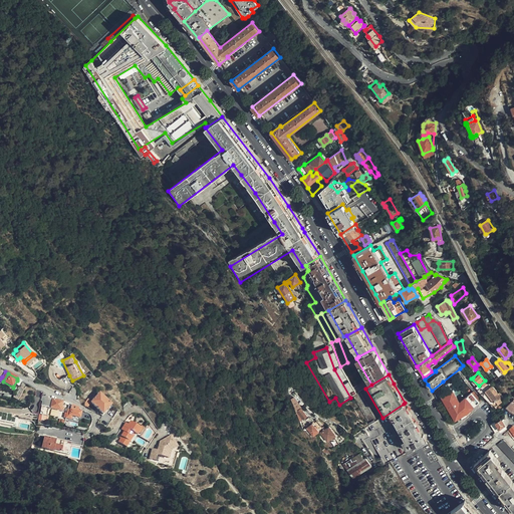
[(471,378),(469,380),(476,389),(479,386),(471,378)]
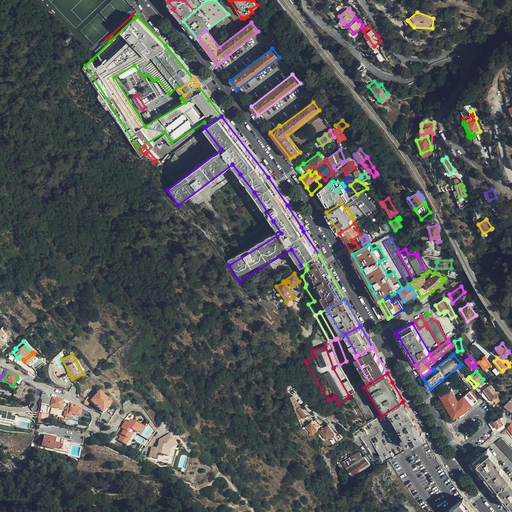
[(483,379),(477,384),(479,387),(483,385),(485,388),(490,384),(484,378),(483,379)]
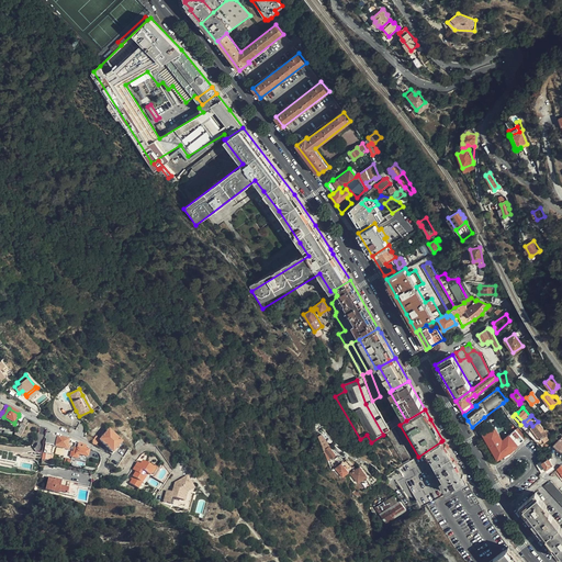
[(21,439),(24,433),(26,428),(21,425),(18,431),(15,437),(21,439)]
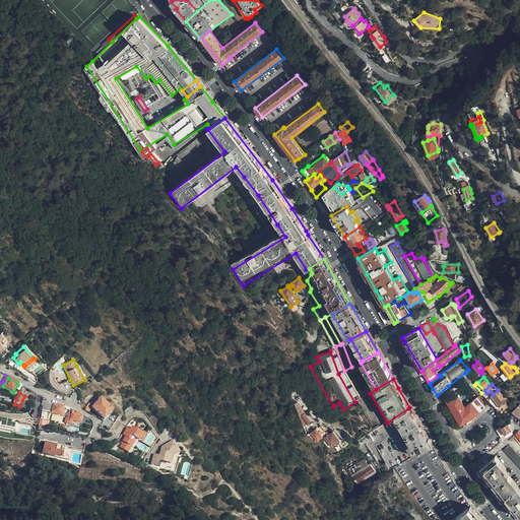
[(447,401),(460,425),(466,421),(471,418),(474,415),(485,407),(476,397),(465,407),(458,395),(447,401)]
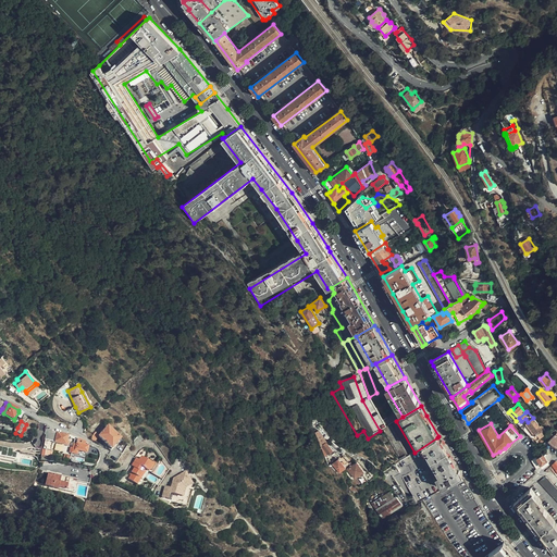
[(521,426),(521,428),(528,434),(532,438),(536,441),(543,436),(541,433),(542,431),(545,430),(541,425),(540,426),(537,428),(534,423),(529,426),(527,423),(521,426)]
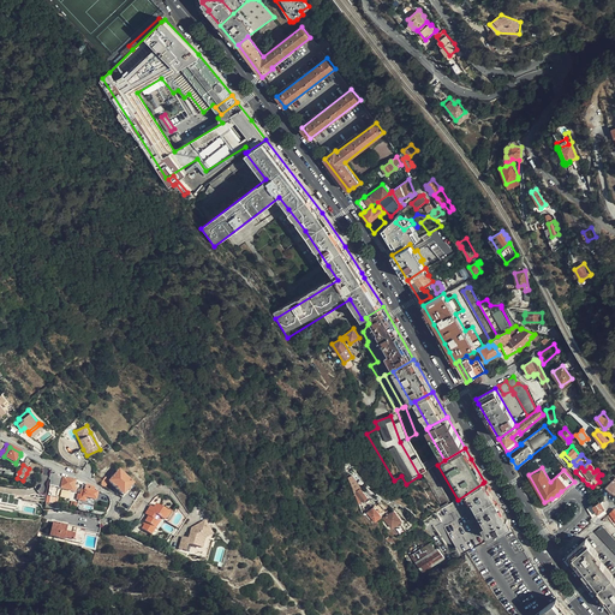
[(563,470),(574,482),(575,479),(566,469),(563,470)]
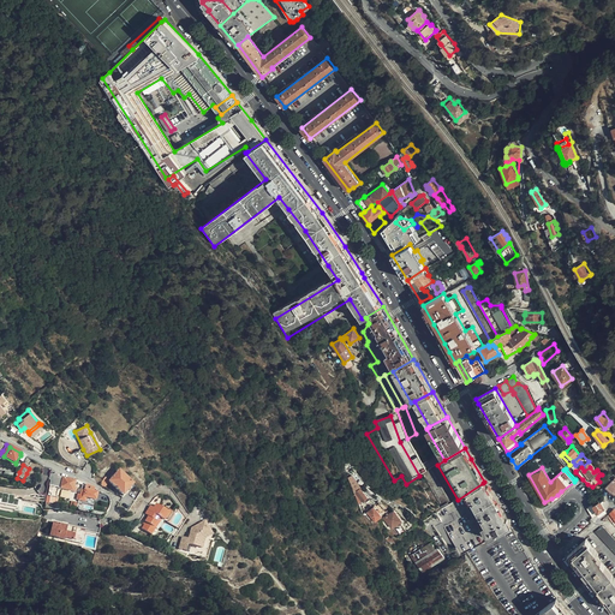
[(430,470),(422,475),(442,509),(449,505),(430,470)]
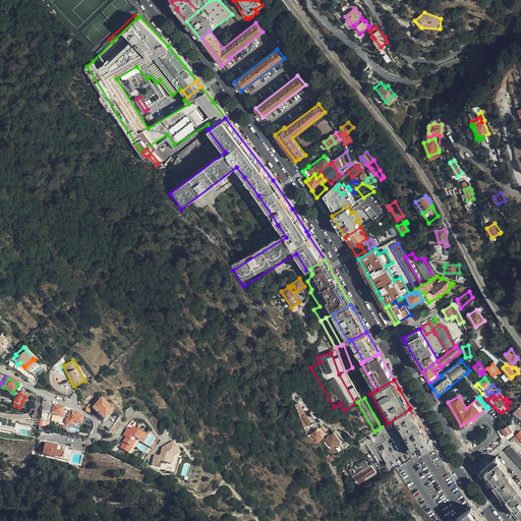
[(101,400),(93,408),(105,420),(113,411),(101,400)]
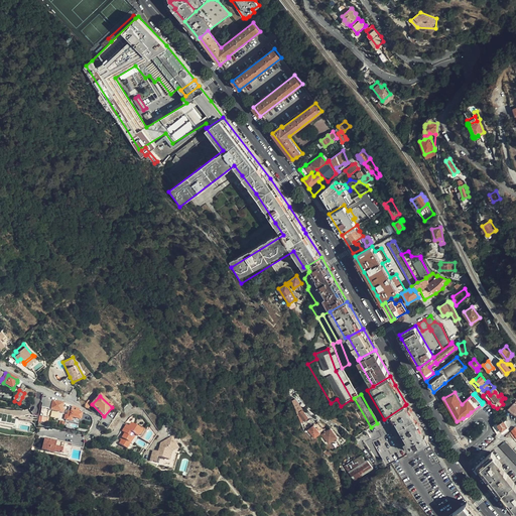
[(60,413),(63,404),(47,400),(48,399),(42,397),(41,401),(41,403),(43,404),(39,415),(47,417),(49,410),(60,413)]
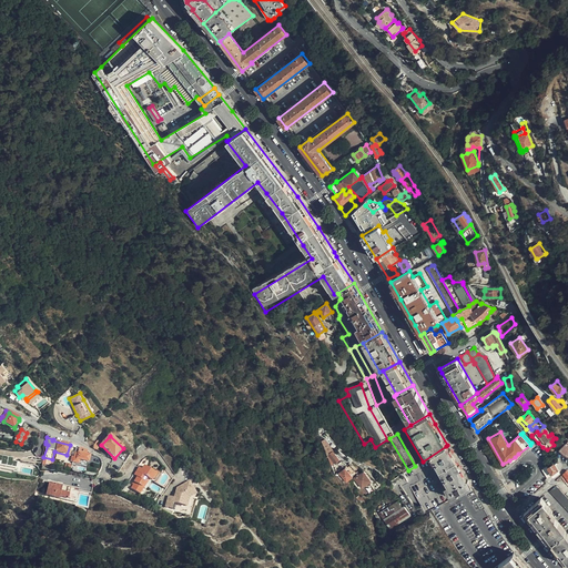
[(322,437),(321,439),(326,456),(332,452),(331,449),(328,446),(325,440),(324,440),(322,437)]
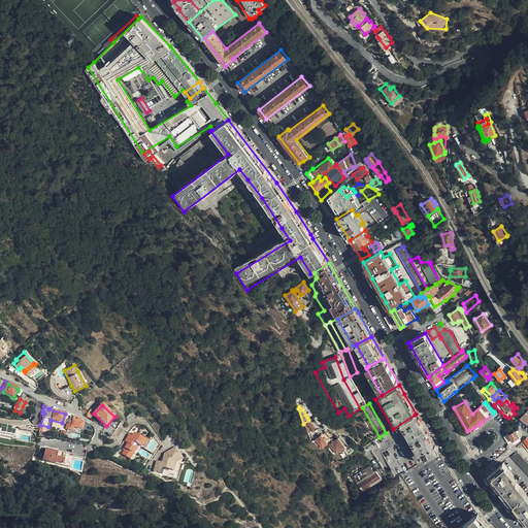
[(525,424),(527,425),(527,415),(526,413),(524,415),(519,419),(525,424)]
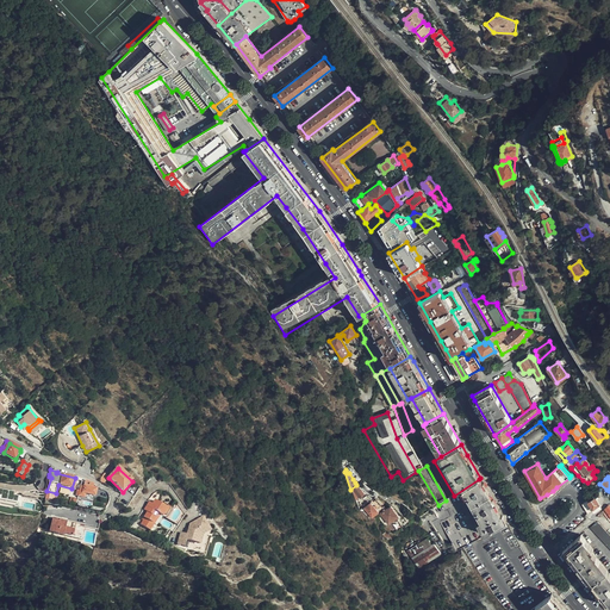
[(144,480),(148,489),(157,483),(151,479),(144,480)]
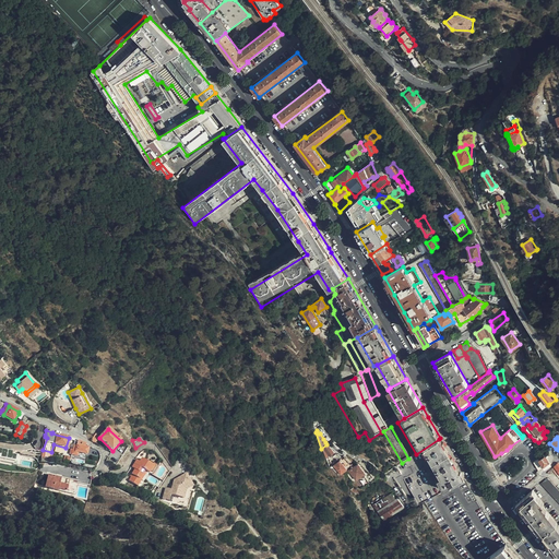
[(462,479),(464,478),(460,473),(439,439),(416,454),(408,459),(402,463),(396,467),(396,468),(418,507),(441,492),(445,490),(462,479)]
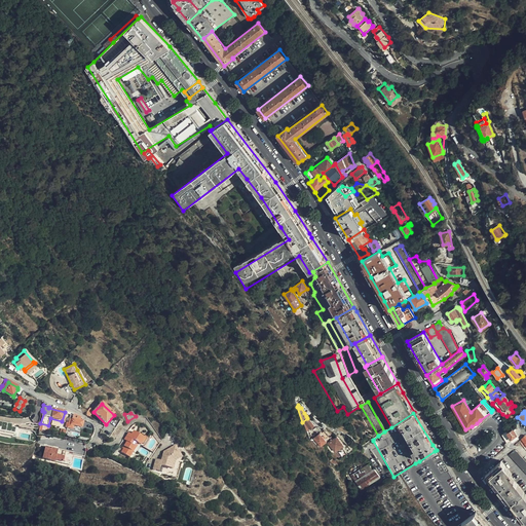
[(81,418),(74,414),(71,425),(81,428),(82,422),(79,421),(81,418)]
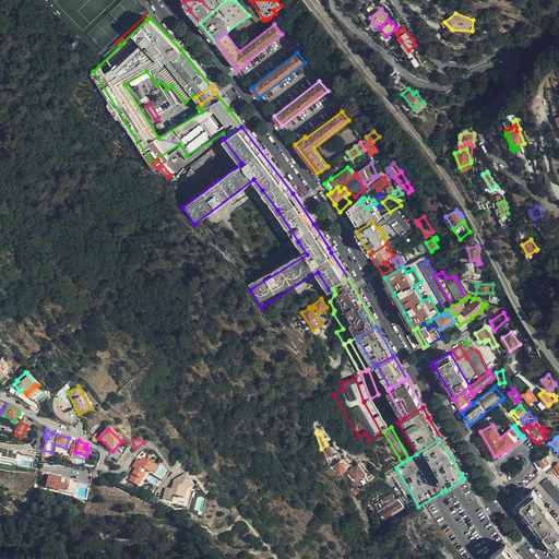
[(326,444),(321,449),(325,460),(334,453),(326,444)]
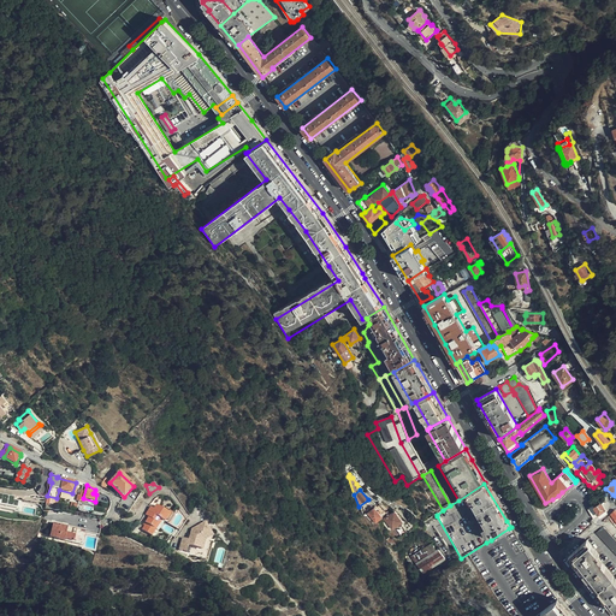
[(0,507),(16,511),(18,502),(12,501),(12,497),(0,493),(0,507)]
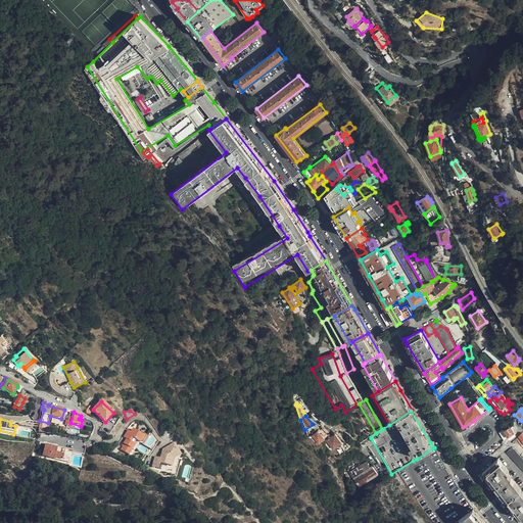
[(509,439),(515,434),(511,426),(510,426),(505,430),(509,439)]
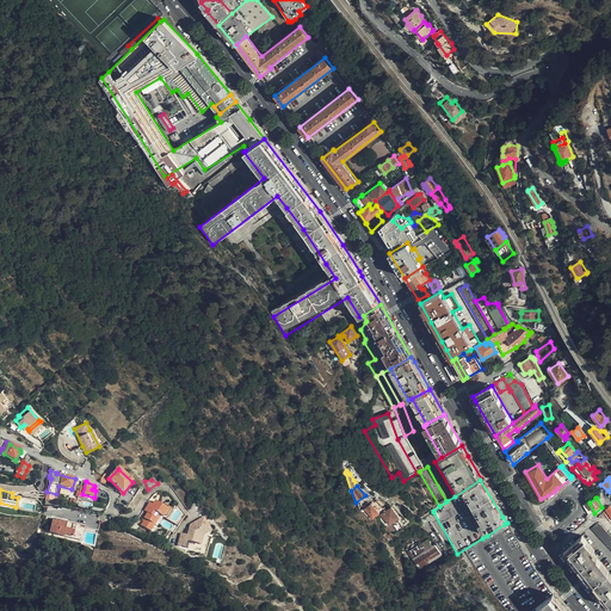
[(378,514),(370,505),(364,510),(371,520),(378,514)]
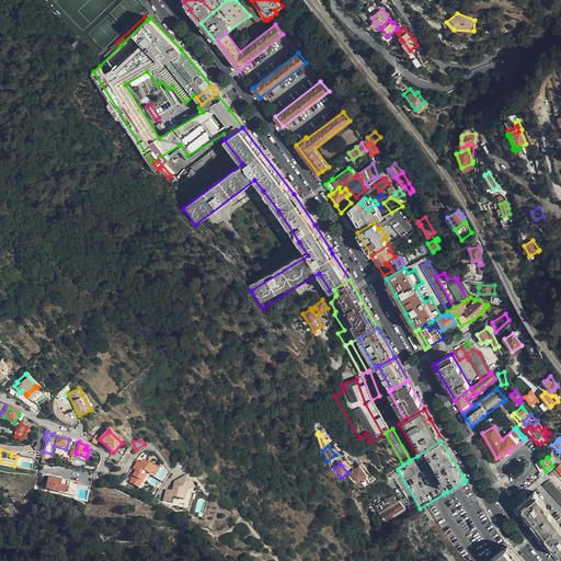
[(366,476),(359,466),(350,473),(356,482),(366,476)]
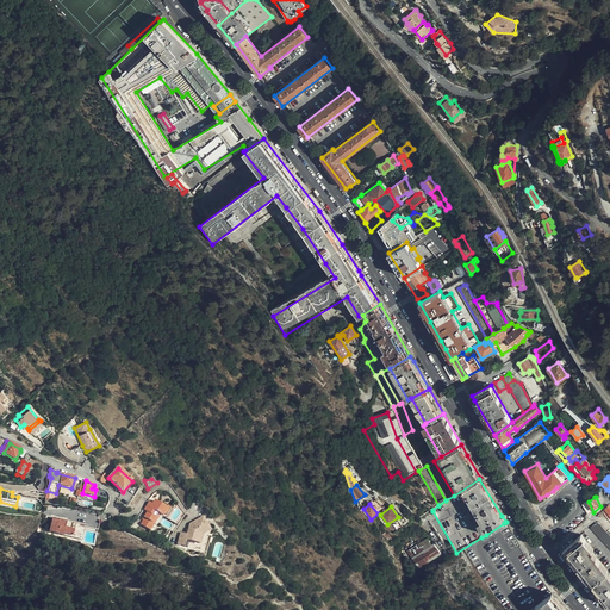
[(154,522),(159,524),(165,516),(160,512),(154,522)]
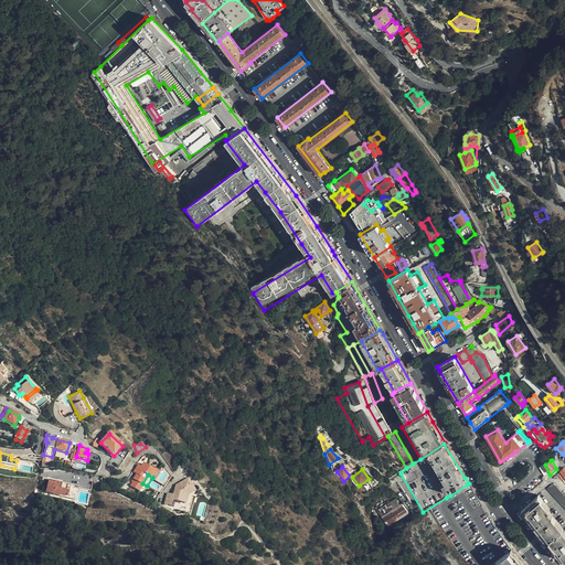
[(68,491),(61,489),(62,483),(50,480),(46,493),(59,497),(60,496),(67,497),(68,491)]
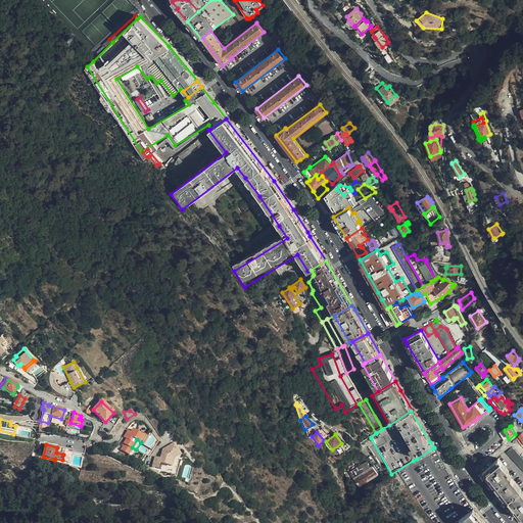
[(165,467),(175,469),(177,460),(183,455),(178,446),(168,454),(167,458),(165,461),(165,463),(160,461),(157,472),(163,474),(165,467)]
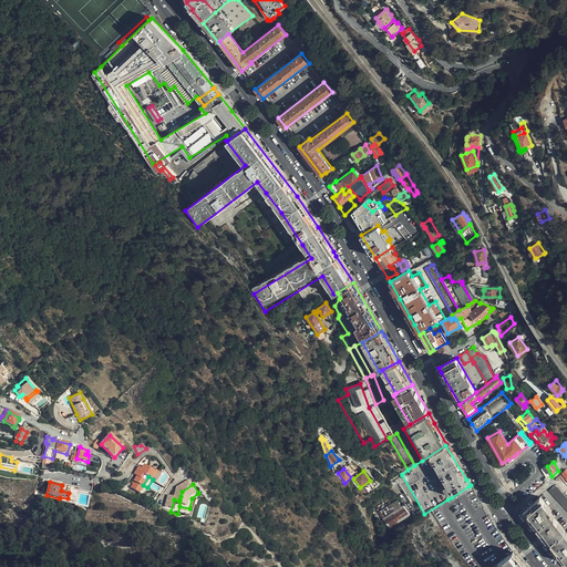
[(566,497),(555,485),(548,491),(566,511),(566,497)]
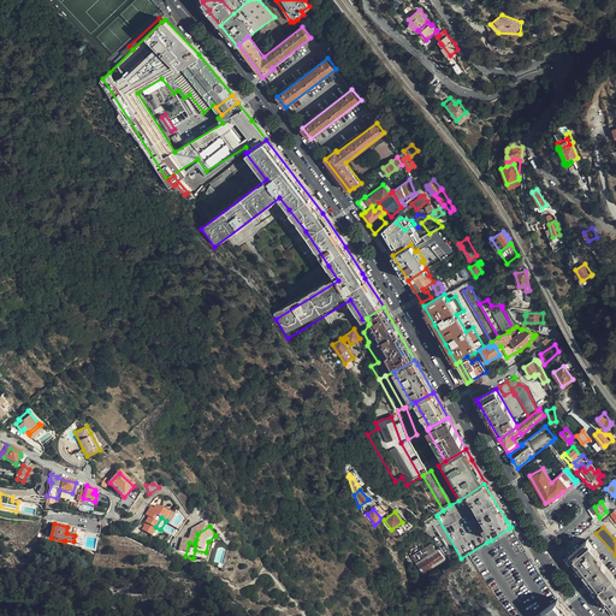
[(208,542),(206,552),(208,554),(211,543),(217,538),(215,535),(208,542)]
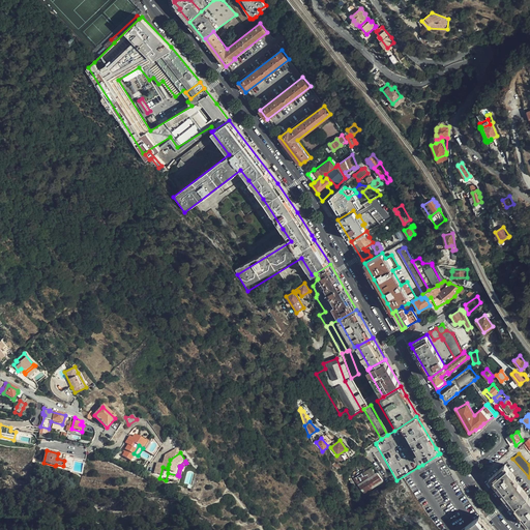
[(492,475),(492,481),(528,527),(529,524),(529,499),(513,478),(514,477),(505,465),(492,475)]
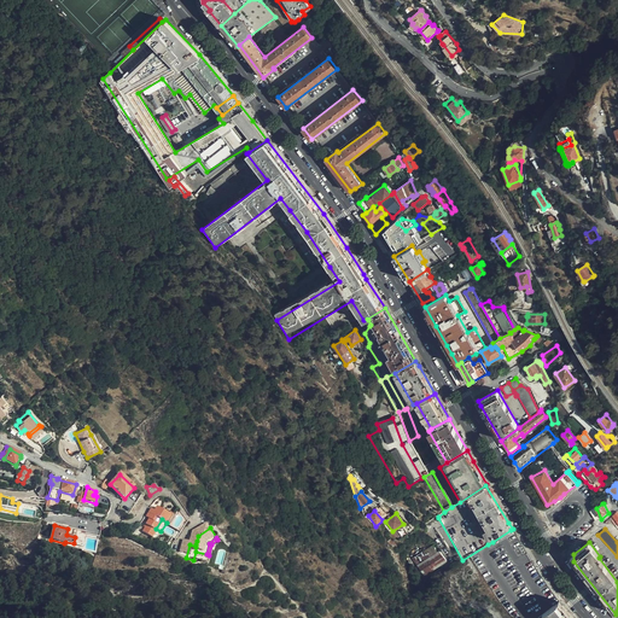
[(437,570),(447,560),(437,551),(432,554),(436,558),(431,564),(437,570)]
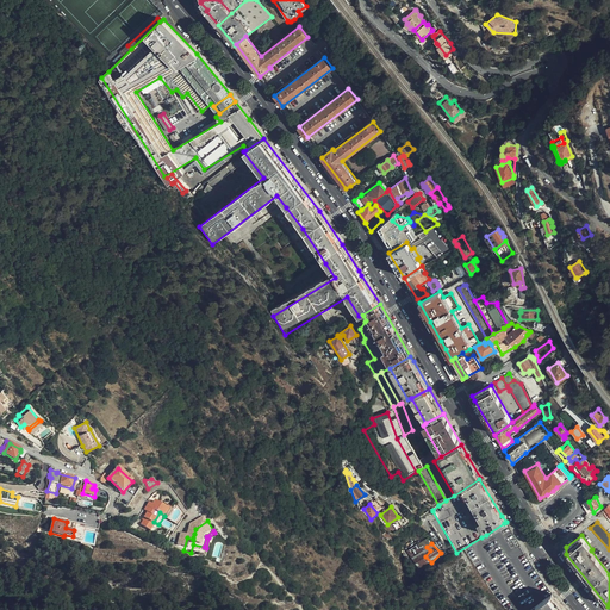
[(471,578),(492,607),(504,596),(484,567),(471,578)]
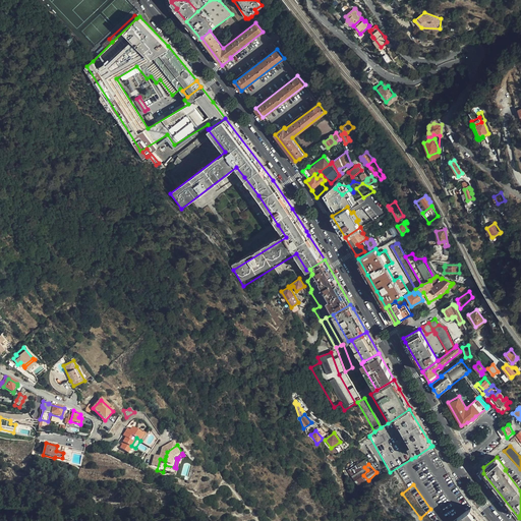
[(453,520),(456,518),(439,501),(430,509),(420,518),(423,520),(453,520)]
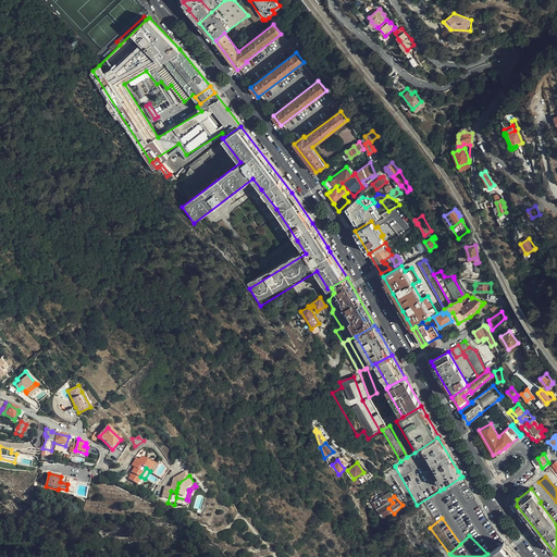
[(490,556),(515,556),(504,542),(487,554),(490,556)]
